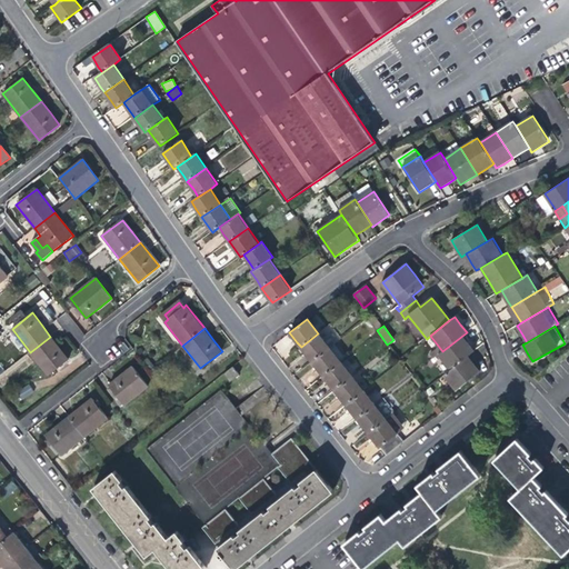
[(330,348),(318,333),(301,347),(309,358),(312,362),(330,348)]
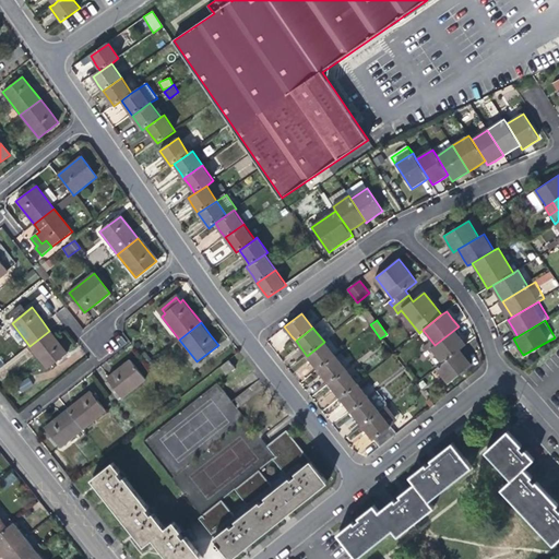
[(431,348),(442,363),(460,349),(466,344),(459,335),(454,330),(435,345),(431,348)]
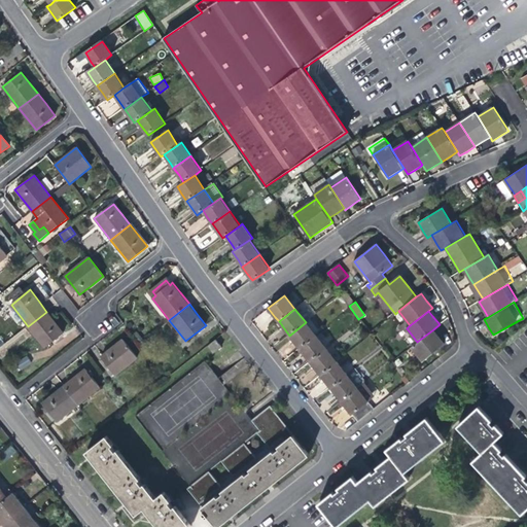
[(50,317),(46,312),(28,326),(45,348),(64,334),(56,324),(50,317)]
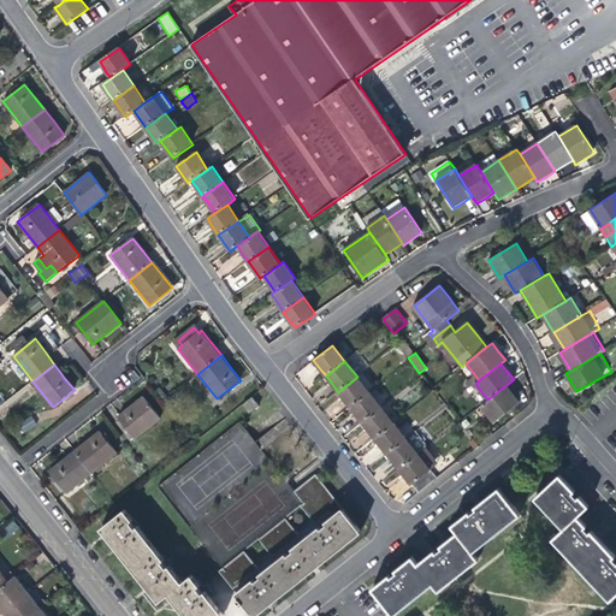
[(363,373),(357,377),(368,391),(374,388),(363,373)]
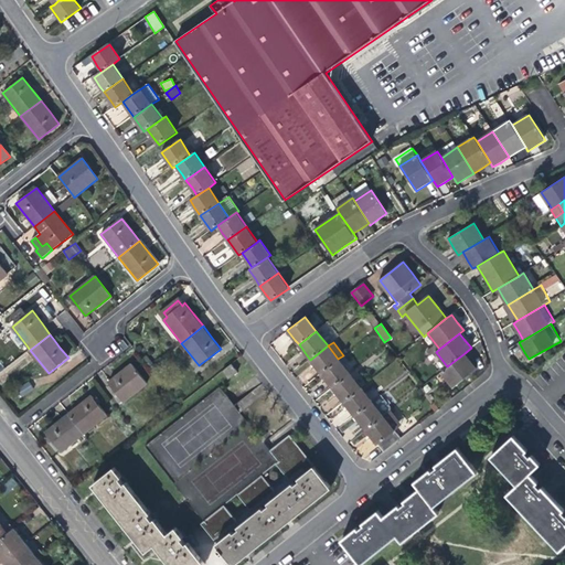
[(338,359),(328,345),(310,360),(317,368),(321,373),(339,360),(338,359)]
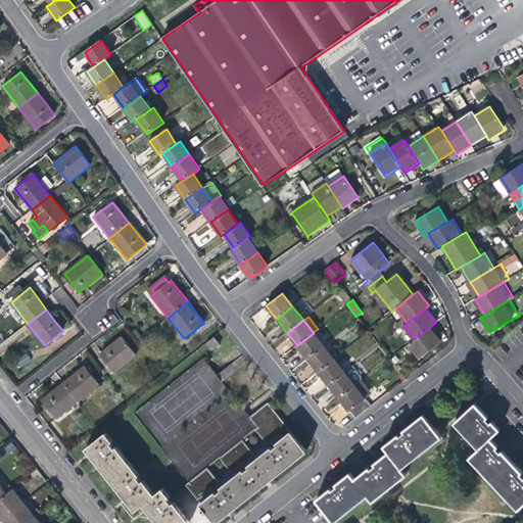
[(435,334),(430,327),(414,339),(409,344),(420,359),(441,341),(435,334)]
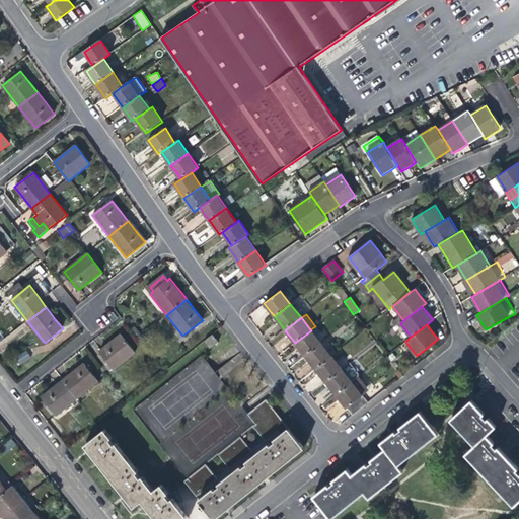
[(131,329),(138,338),(142,335),(136,325),(131,329)]
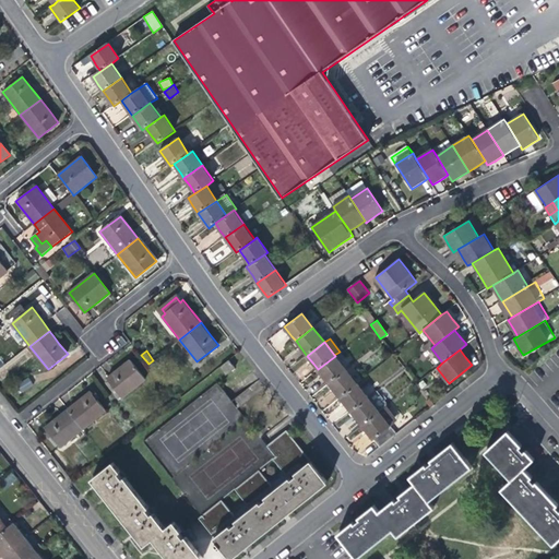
[(336,357),(335,356),(318,369),(324,378),(329,383),(352,366),(342,353),(336,357)]
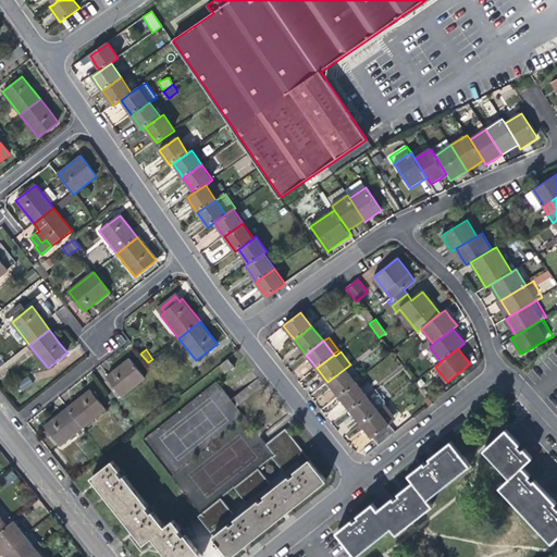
[(122,397),(146,379),(131,359),(118,368),(107,376),(122,397)]
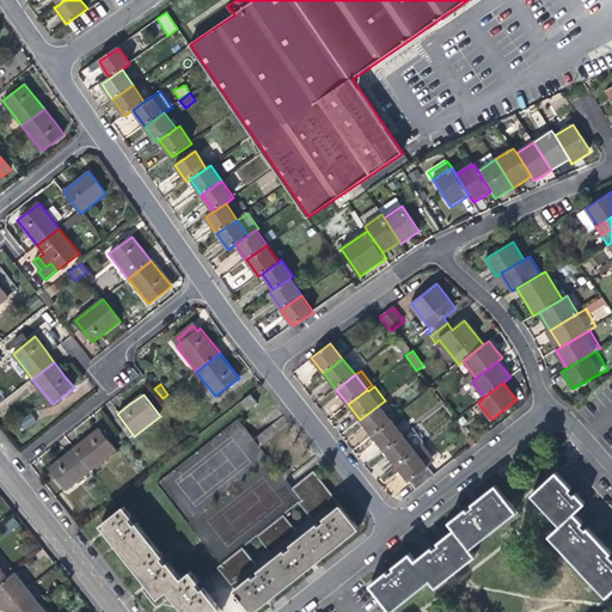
[(251,395),(242,401),(246,410),(256,403),(251,395)]
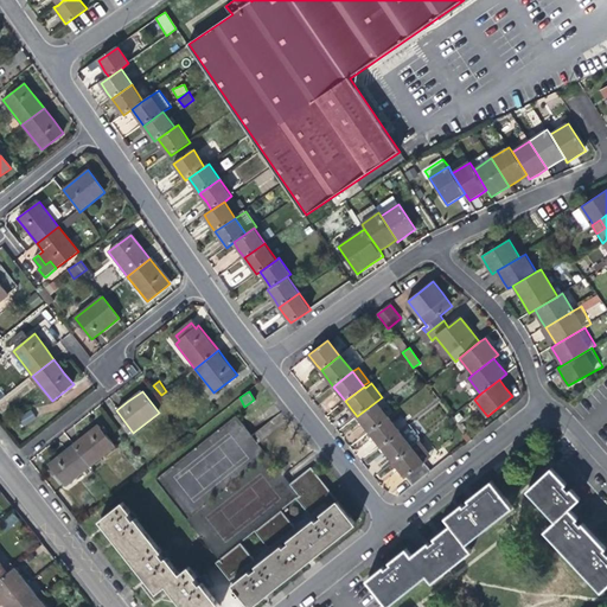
[(394,411),(382,397),(357,416),(364,425),(370,432),(388,416),(394,411)]
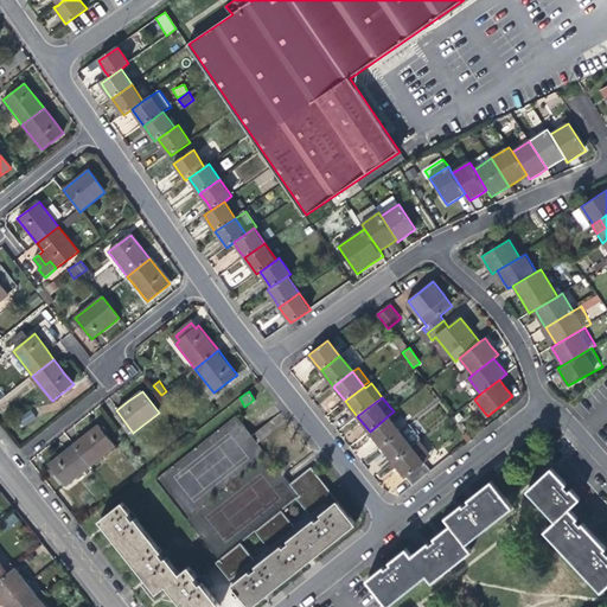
[(393,423),(388,416),(370,432),(377,441),(382,447),(409,425),(402,416),(393,423)]
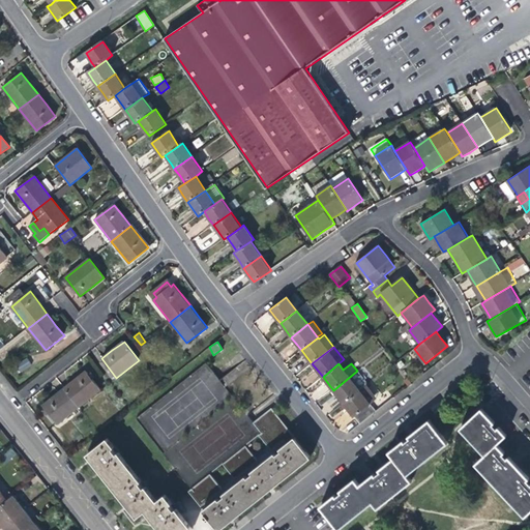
[(77,379),(65,388),(80,406),(101,389),(87,371),(77,379)]
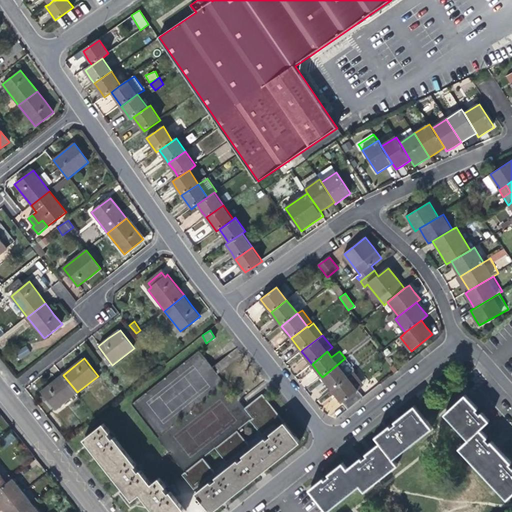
[(355,371),(345,358),(322,377),(328,385),(332,389),(347,377),(355,371)]
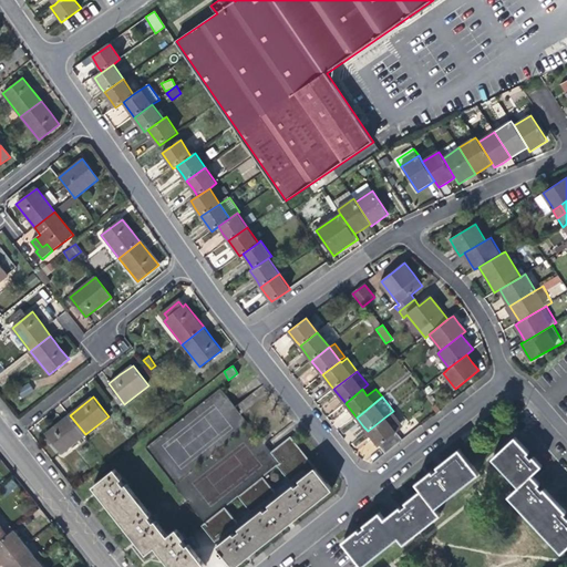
[(61,454),(85,434),(70,415),(58,424),(45,434),(61,454)]
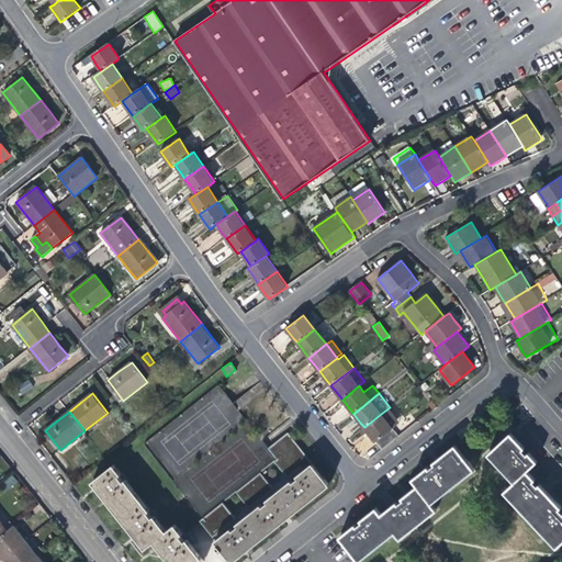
[(393,428),(381,414),(364,427),(370,435),(375,441),(393,428)]
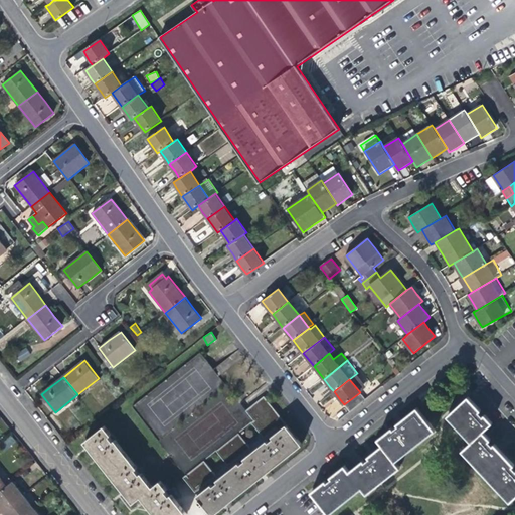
[(209,481),(212,484),(213,486),(218,482),(217,480),(239,462),(240,464),(245,460),(244,458),(267,440),(269,442),(274,438),(272,436),(287,424),(265,396),(246,410),(254,420),(251,422),(264,438),(265,439),(251,449),(250,448),(238,433),(216,451),(228,466),(229,466),(216,476),(216,475),(204,460),(183,477),(195,491),(209,481)]
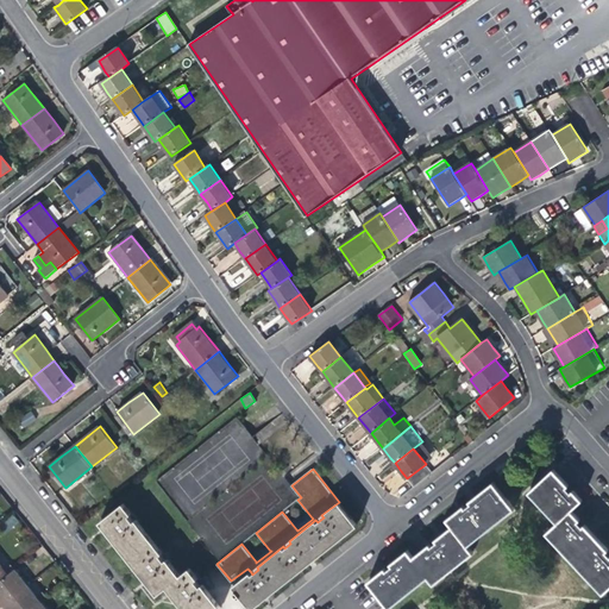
[(557,522),(571,510),(582,500),(573,490),(572,491),(570,489),(566,487),(569,485),(553,469),(529,493),(557,522)]
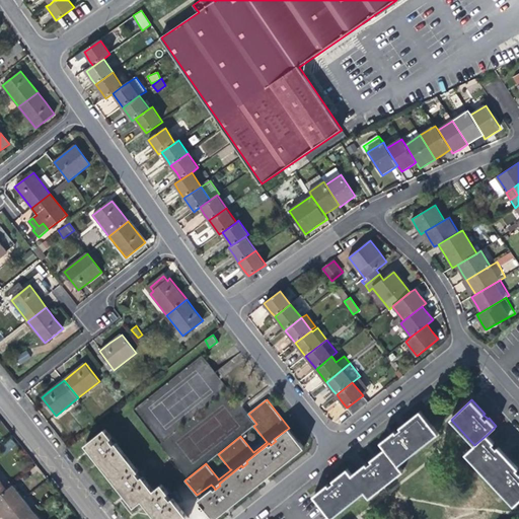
[(381,443),(386,448),(398,465),(438,434),(421,412),(400,427),(401,428),(399,431),(396,433),(395,431),(381,443)]
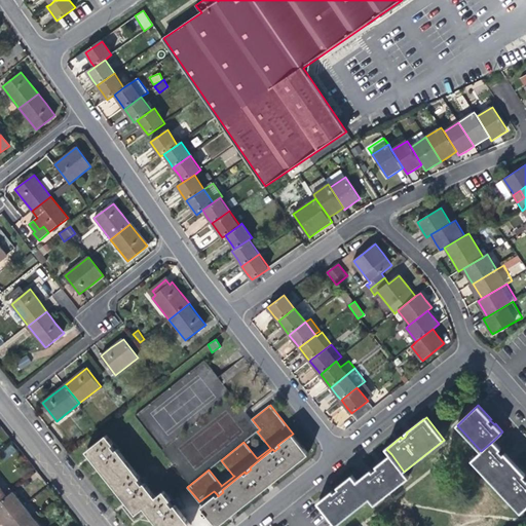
[(294,465),(308,454),(293,434),(277,445),(279,447),(274,451),(272,449),(250,467),(251,470),(246,474),(245,472),(222,490),(223,492),(218,496),(217,494),(202,505),(205,510),(209,514),(218,525),(235,512),(263,490),(294,465)]
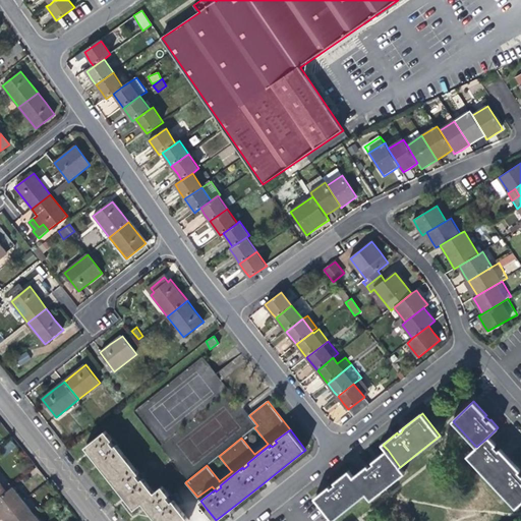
[(142,502),(155,493),(143,478),(141,479),(139,477),(137,474),(139,473),(117,445),(115,447),(113,444),(111,441),(113,440),(106,430),(85,447),(134,508),(142,502)]
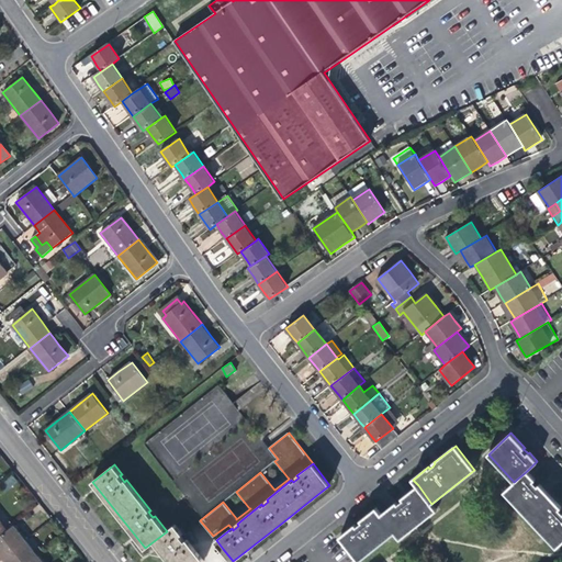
[(535,479),(527,471),(514,482),(505,491),(557,548),(561,542),(561,510),(561,512),(559,508),(561,506),(540,484),(538,486),(536,483),(534,480),(535,479)]
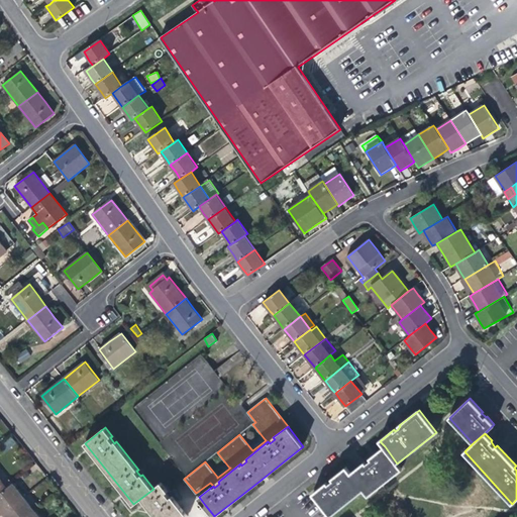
[(265,439),(251,449),(252,450),(266,440),(265,439)]
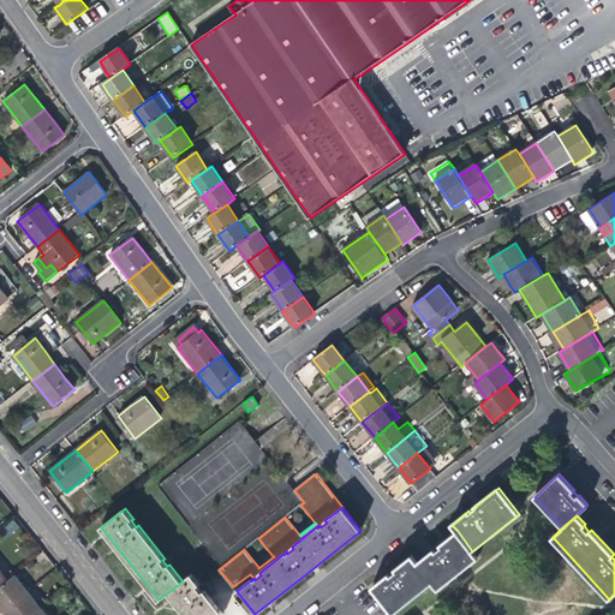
[(478,557),(472,551),(458,531),(440,544),(442,547),(439,549),(436,551),(434,549),(418,562),(412,555),(395,568),(396,571),(394,573),(390,575),(389,573),(371,587),(393,614),(434,583),(439,589),(478,557)]
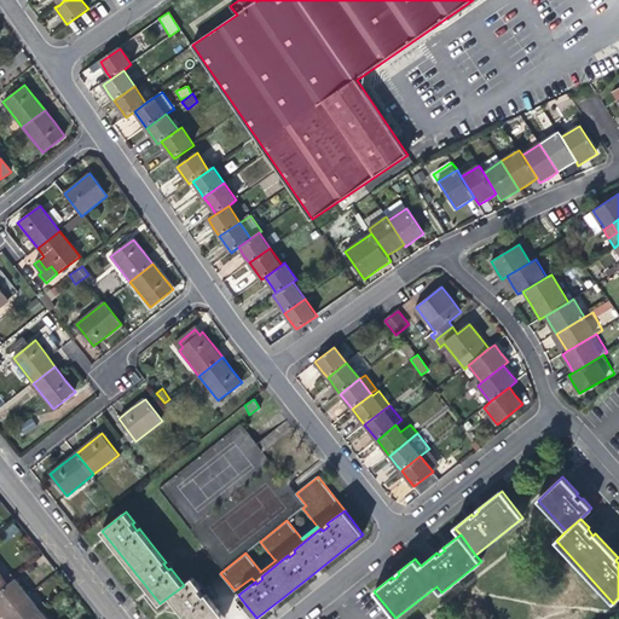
[(79,543),(75,545),(84,556),(86,554),(79,543)]
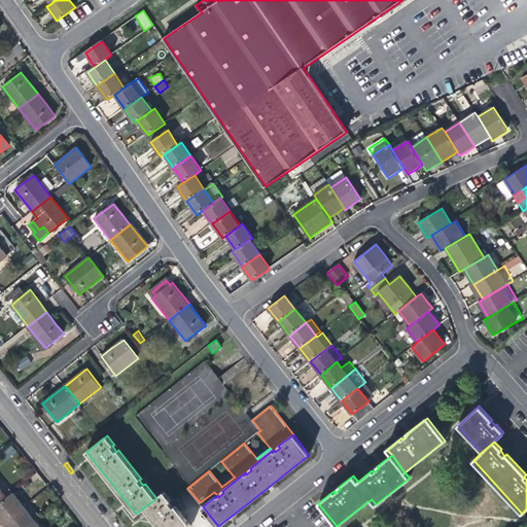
[(234,477),(221,486),(221,487),(235,477),(234,477)]
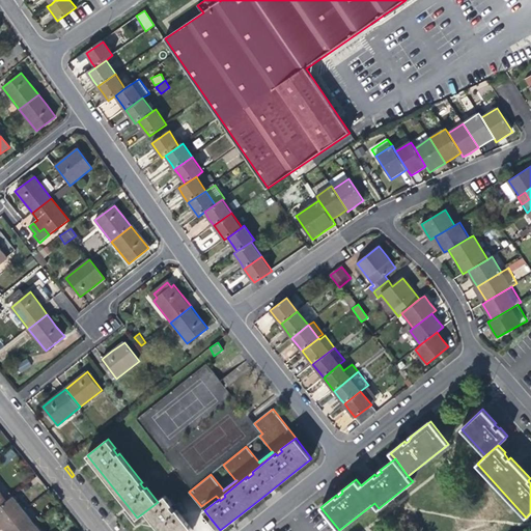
[(55,490),(52,492),(59,501),(62,499),(55,490)]
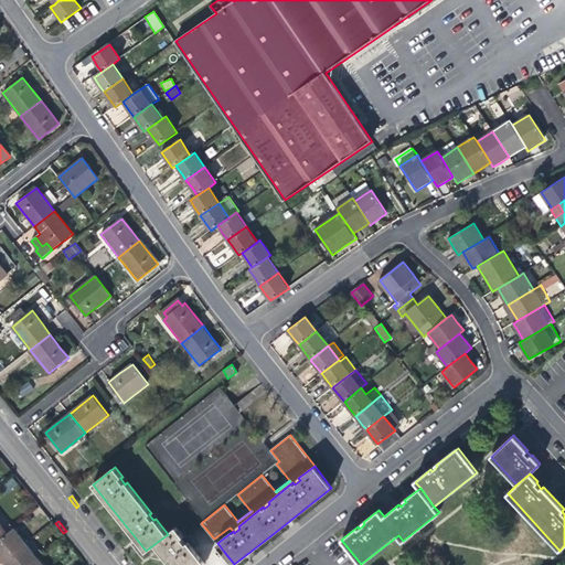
[(14,528),(8,533),(0,539),(0,557),(3,562),(27,543),(14,528)]
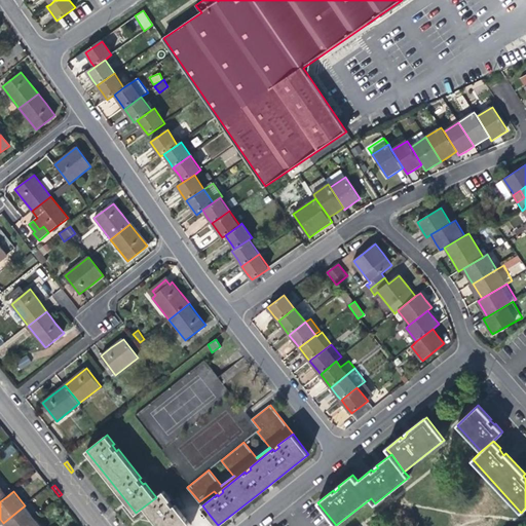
[(164,491),(156,497),(144,506),(158,525),(189,525),(191,525),(176,504),(174,506),(172,503),(170,500),(171,499),(164,491)]
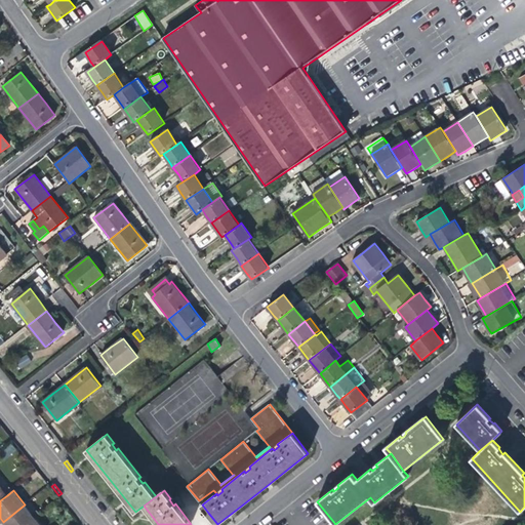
[(25,524),(35,517),(25,505),(3,522),(5,524),(25,524)]
